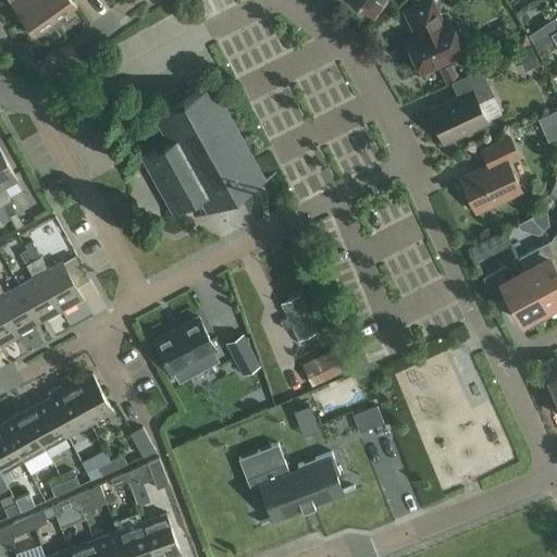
[(58,27),(38,0),(7,0),(34,38),(46,31),(50,33),(58,27)]
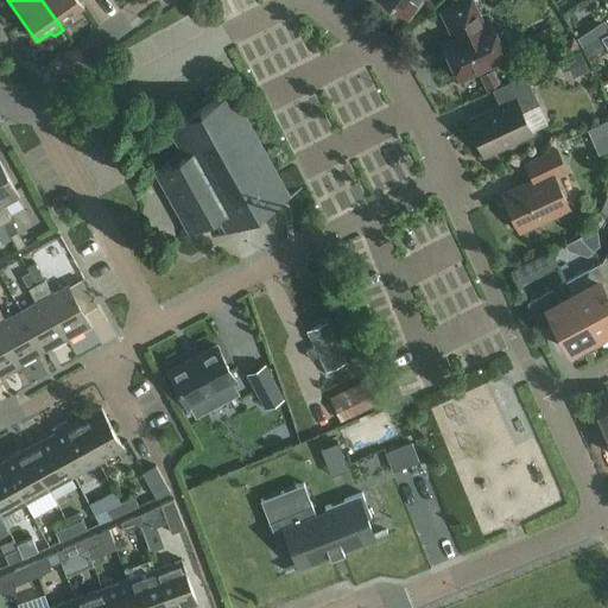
[(42,0),(63,30),(71,23),(71,18),(83,10),(76,0),(42,0)]
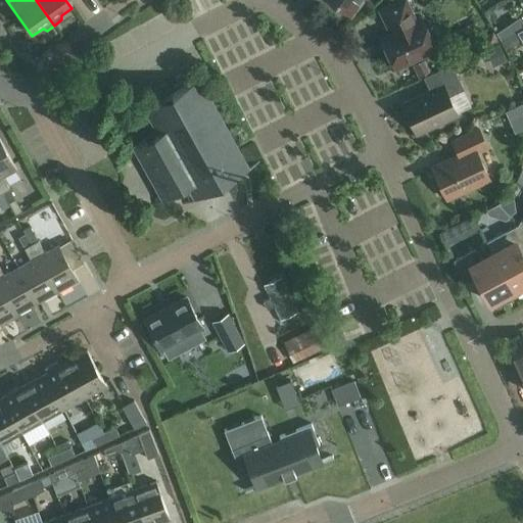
[(331,0),(350,14),(361,0),(365,0),(331,0)]
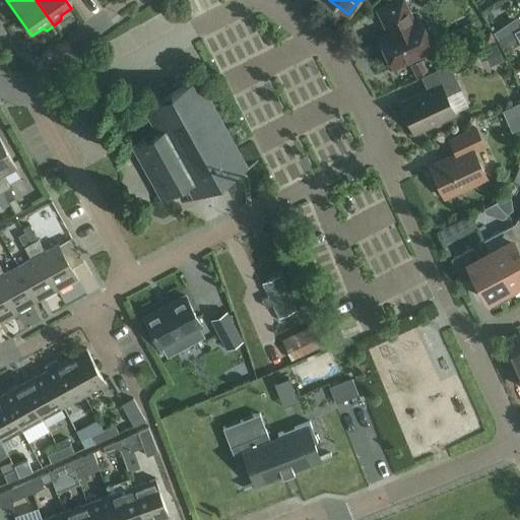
[(399,0),(378,10),(388,33),(379,37),(393,68),(434,50),(419,17),(413,20),(403,0),(399,0)]
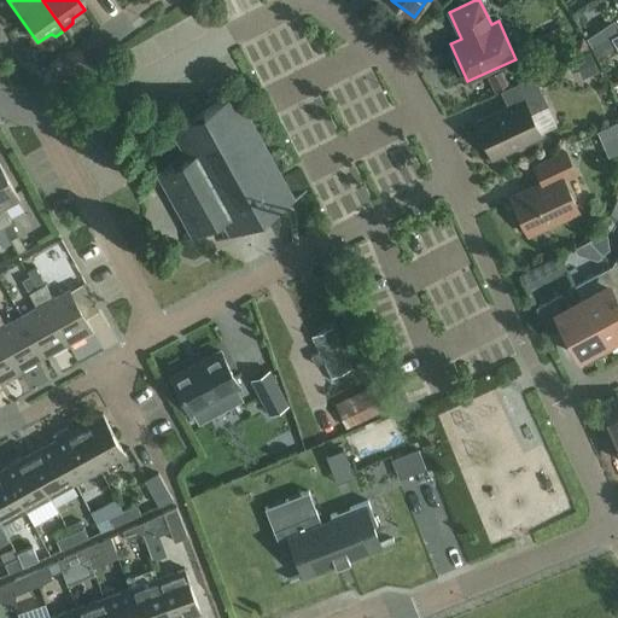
[(573,60),(583,79),(599,71),(589,52),(573,60)]
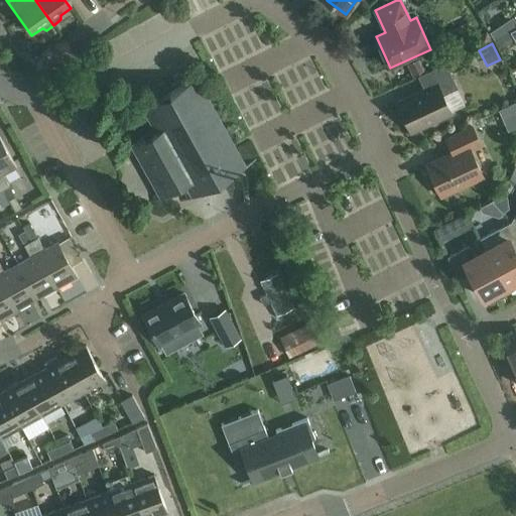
[(407,63),(413,77),(425,72),(418,58),(407,63)]
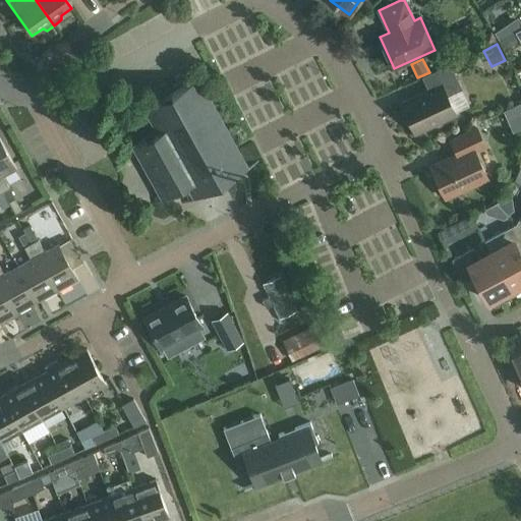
[(407,126),(411,124),(415,133),(456,115),(447,96),(461,89),(450,65),(423,77),(429,91),(401,103),(405,112),(402,114),(407,126)]
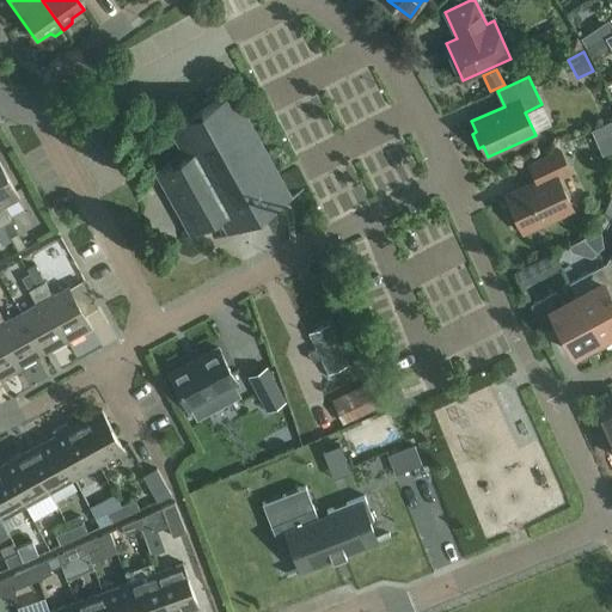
[(144,179),(145,181),(158,173),(191,232),(178,240),(178,242),(221,218),(228,230),(213,237),(214,238),(274,207),(305,190),(305,189),(289,197),(232,93),(248,86),(246,84),(155,135),(157,136),(171,128),(187,155),(144,179)]
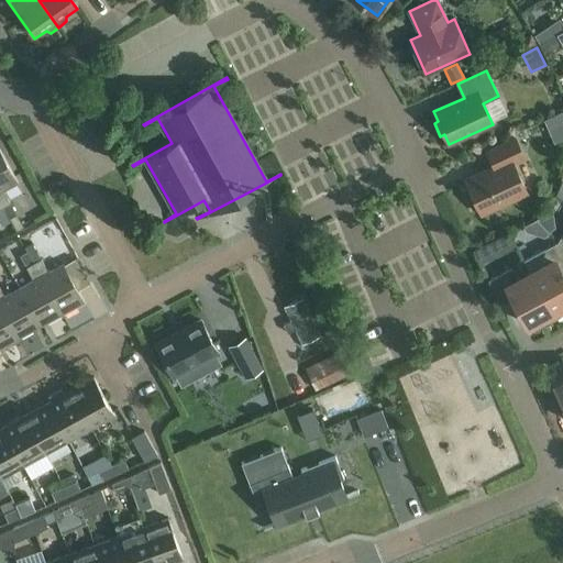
[(494,166),(484,170),(465,179),(468,187),(464,190),(473,209),(477,206),(482,214),(527,192),(512,162),(523,157),(515,139),(487,152),(494,166)]
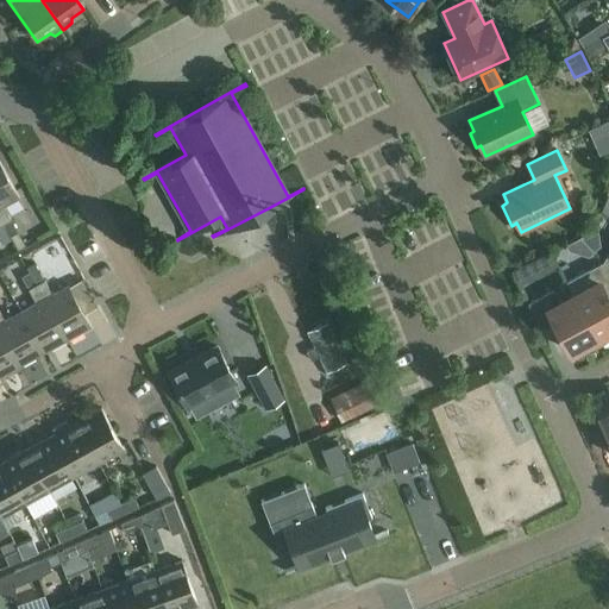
[(18,232),(11,220),(2,206),(19,196),(0,162),(0,219),(10,237),(18,232)]
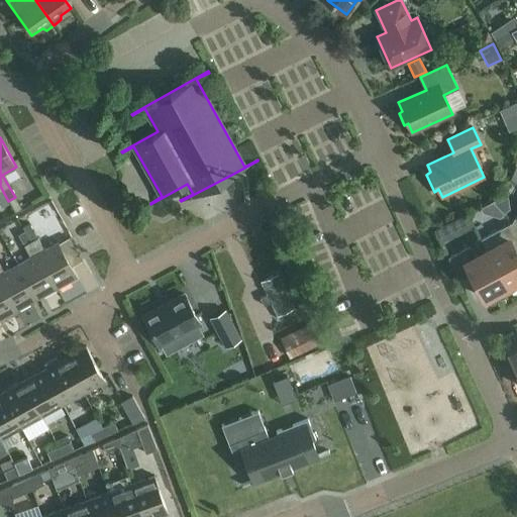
[(0,186),(0,202),(1,205),(8,201),(0,186)]
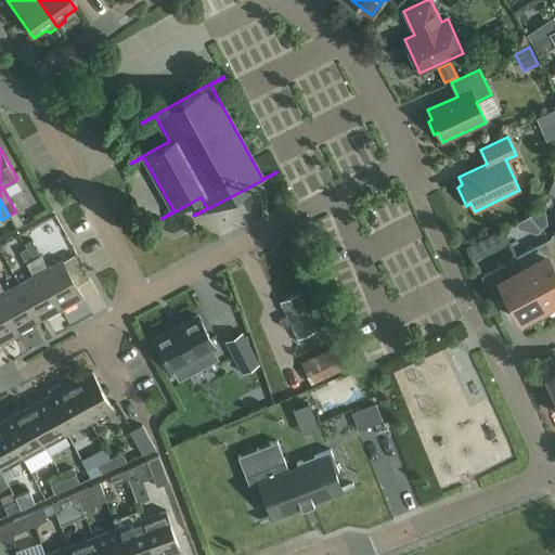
[(467,246),(473,258),(508,242),(502,230),(467,246)]
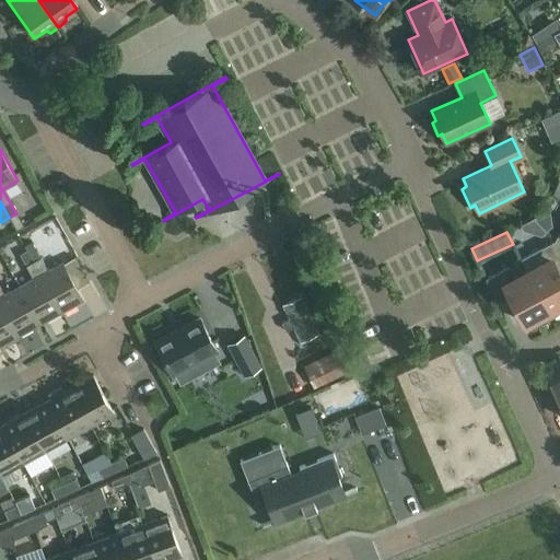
[(559,269),(559,246),(555,241),(521,259),(527,271),(552,316),(553,316),(559,311),(559,275),(558,271),(559,269)]
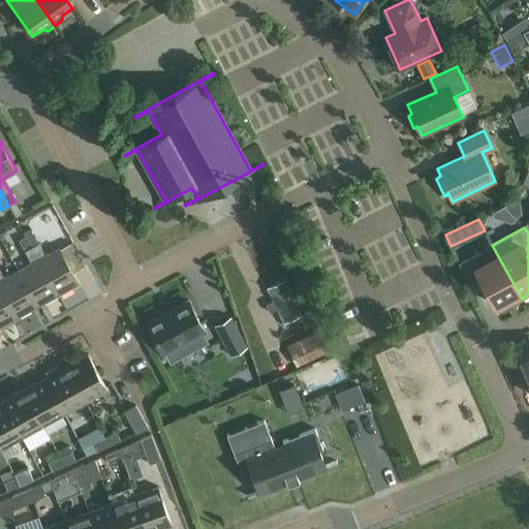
[(45,255),(38,243),(30,228),(24,231),(32,247),(58,294),(79,283),(60,248),(45,255)]
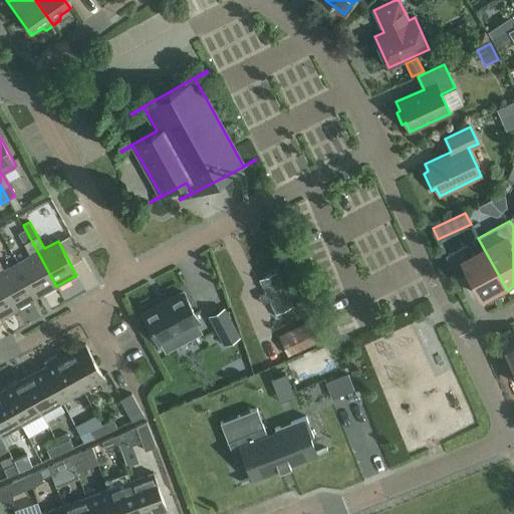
[(18,234),(23,241),(29,238),(25,230),(18,234)]
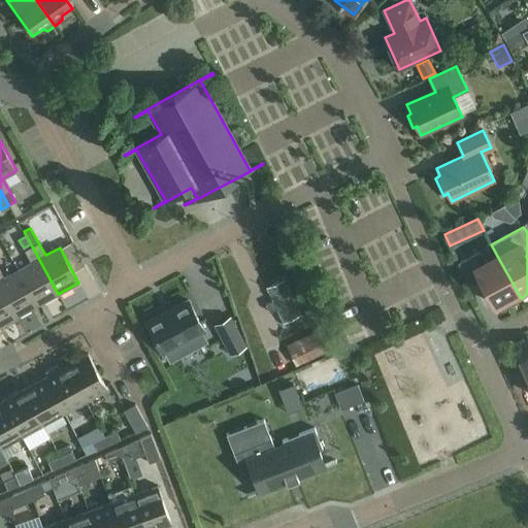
[(31,263),(18,270),(37,305),(58,294),(32,246),(25,251),(31,263)]
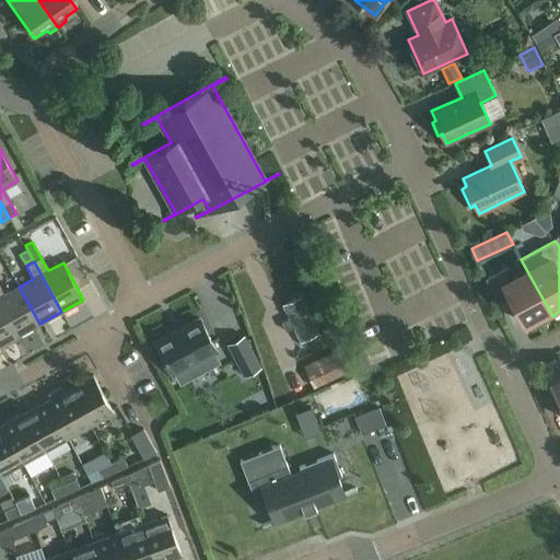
[(552,316),(527,271),(516,278),(509,265),(485,278),(497,304),(511,298),(514,303),(525,324),(534,319),(535,323),(550,317),(552,316)]
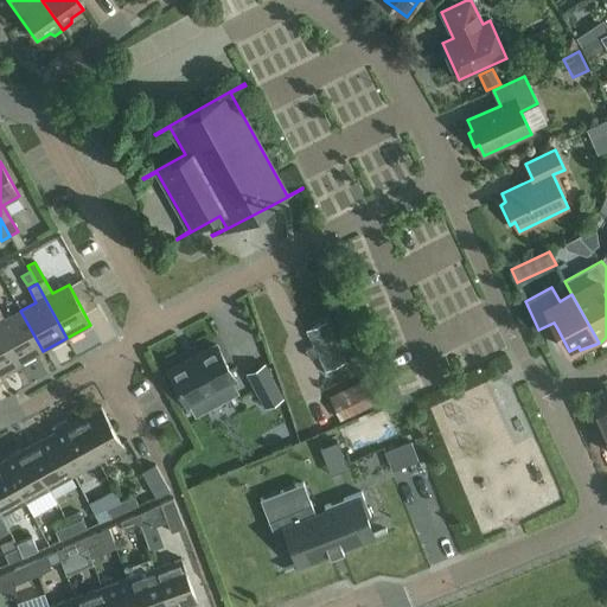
[(43,351),(20,311),(5,319),(0,310),(0,328),(19,364),(43,351)]
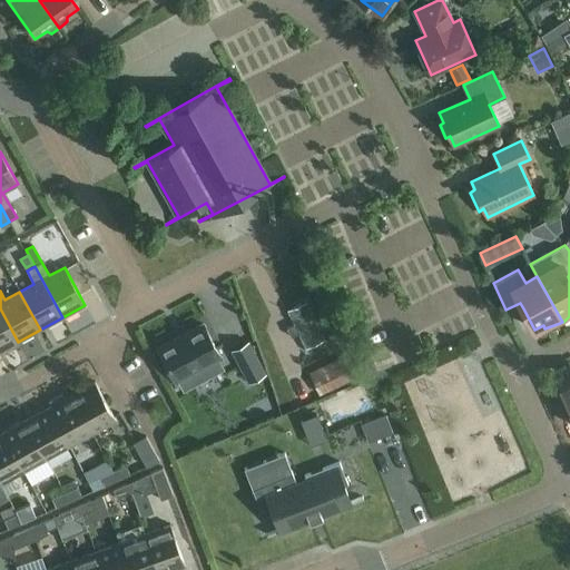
[(287,310),(294,325),(287,328),(292,337),(298,334),(304,346),(321,338),(304,302),(287,310)]
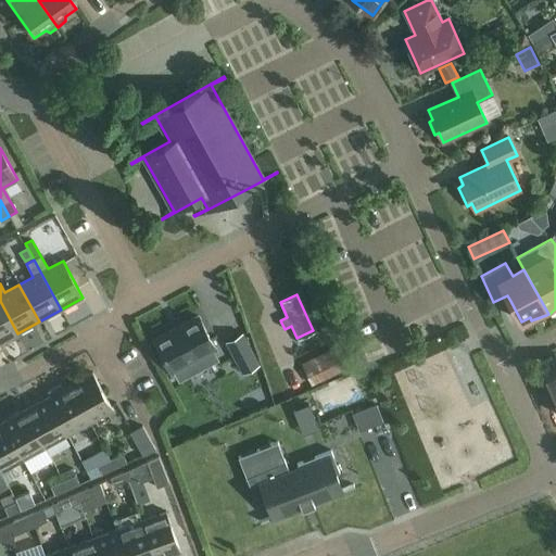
[(0,342),(17,333),(0,301),(0,342)]
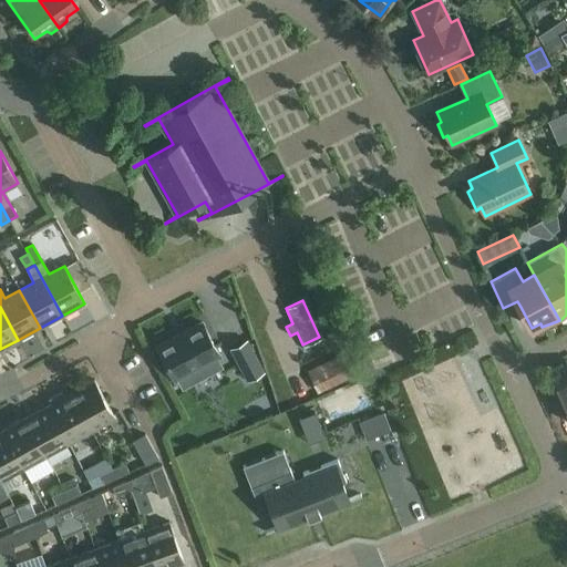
[(157,347),(174,379),(191,370),(195,380),(222,367),(216,357),(219,354),(202,322),(157,347)]
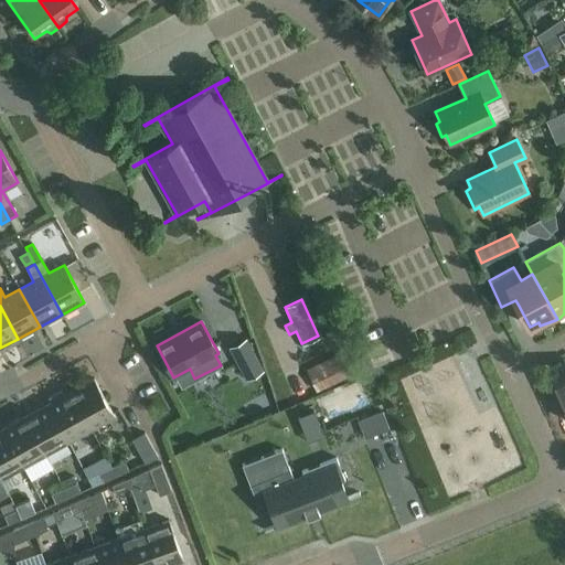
[(230,348),(247,379),(263,371),(246,339),(230,348)]
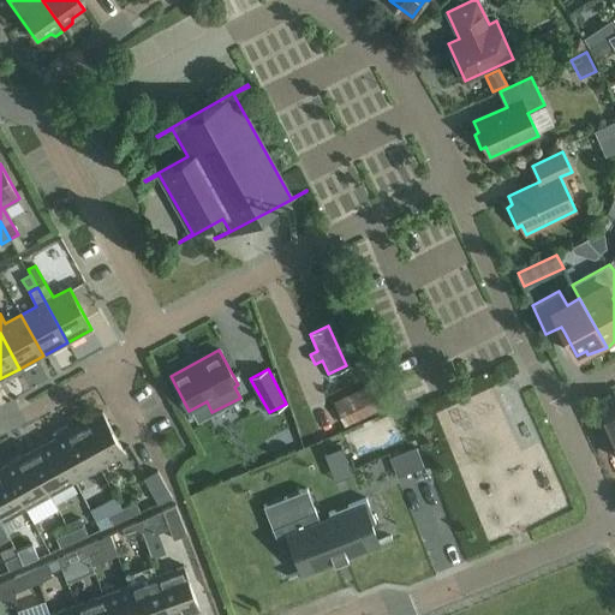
[(345,425),(395,401),(380,370),(329,393),(345,425)]
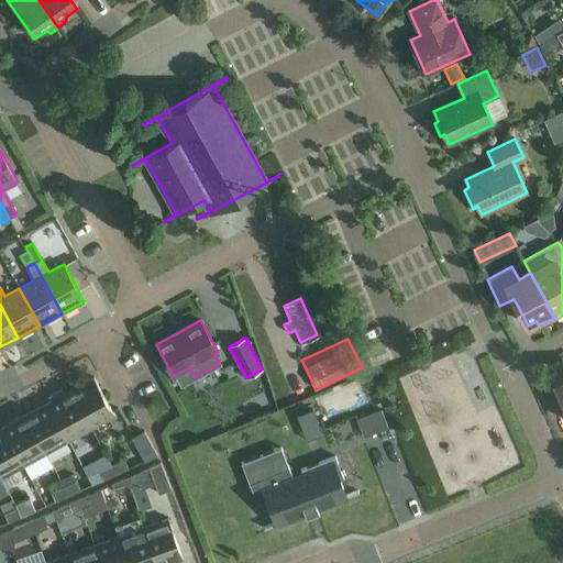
[(92,379),(69,392),(90,430),(113,417),(92,379)]
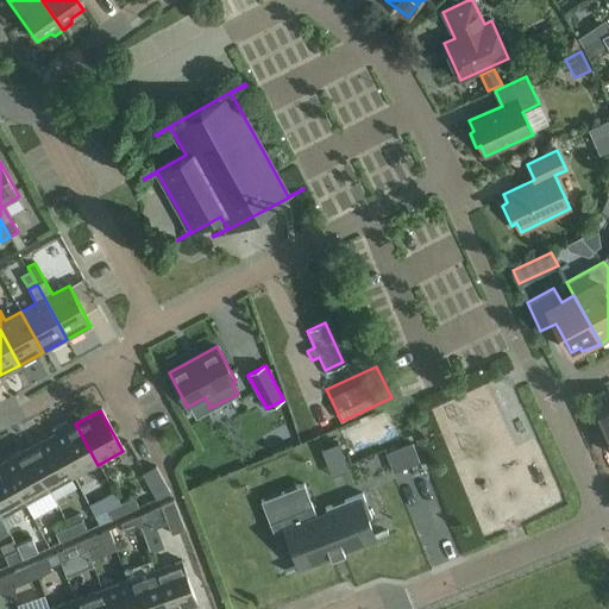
[(54,435),(50,438),(73,478),(98,465),(75,424),(68,428),(66,422),(51,431),(54,435)]
